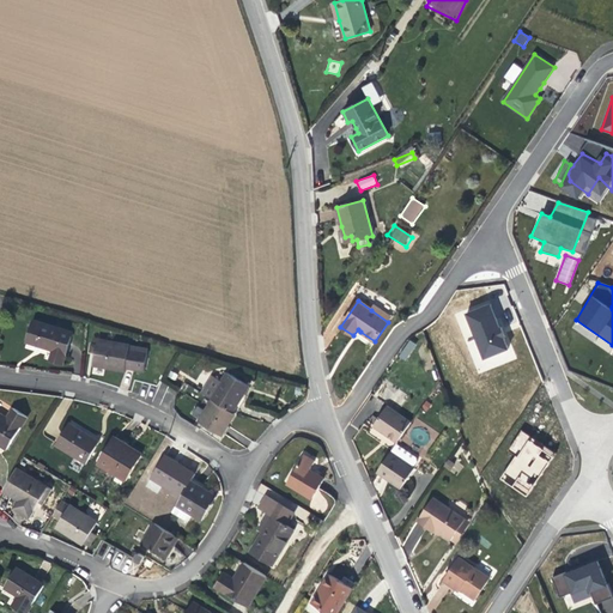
[(487,304),(463,313),(480,358),(509,350),(487,304)]
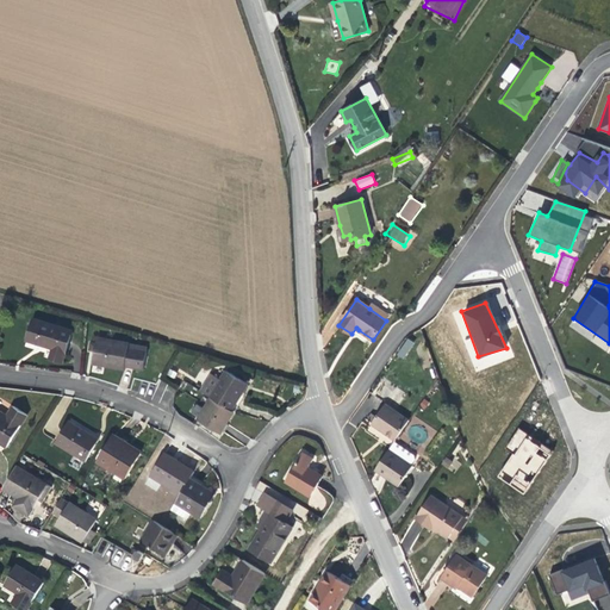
[(388,316),(372,305),(369,309),(386,321),(388,316)]
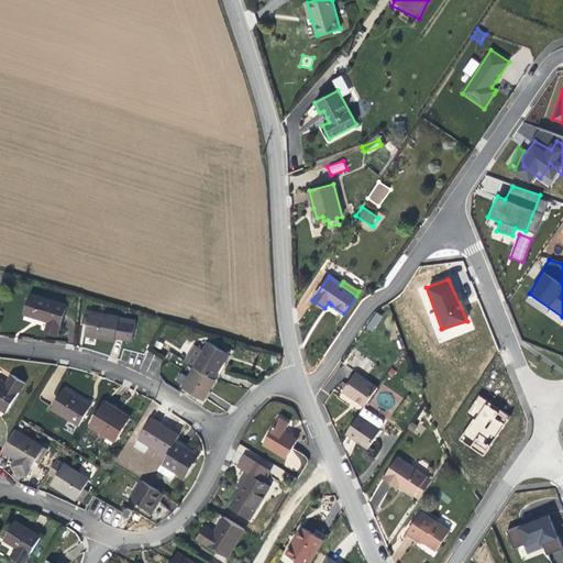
[(57,334),(66,306),(30,294),(24,315),(36,319),(47,322),(45,331),(57,334)]
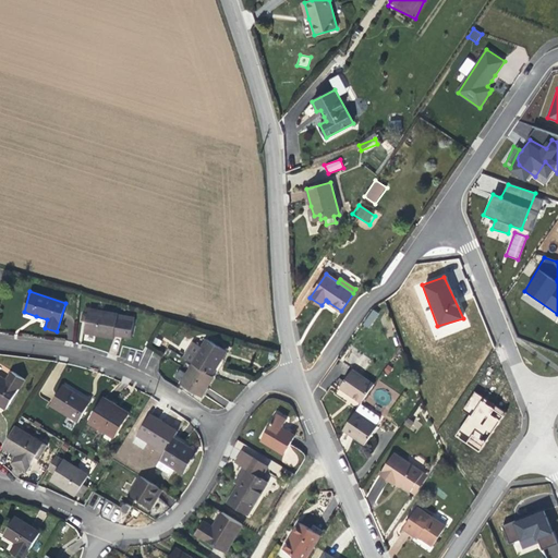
[(379,314),(370,307),(360,323),(370,328),(379,314)]
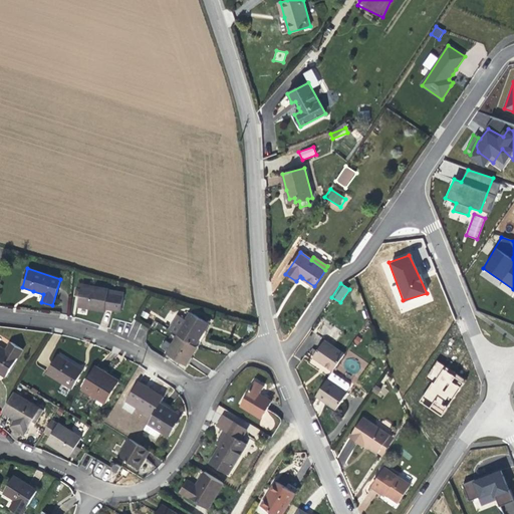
[(120,311),(123,295),(107,292),(108,289),(81,284),(80,289),(76,288),(74,295),(79,296),(77,306),(99,310),(104,311),(105,309),(120,311)]
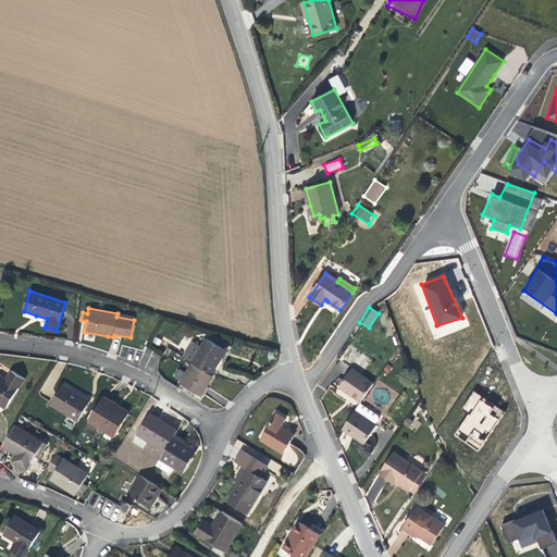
[(222,357),(226,350),(207,338),(201,347),(194,342),(184,357),(194,363),(211,374),(222,357)]
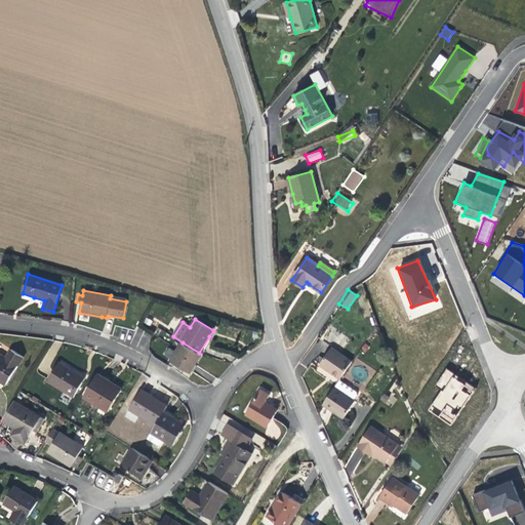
[(331,348),(341,333),(332,327),(322,340),(331,348)]
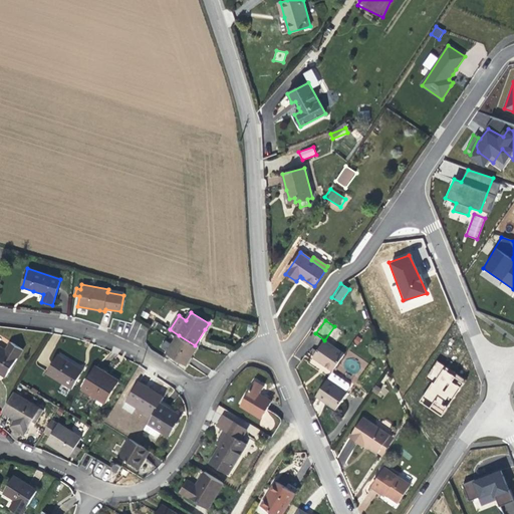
[(185,365),(197,346),(195,345),(179,335),(167,353),(170,355),(168,358),(170,359),(174,361),(175,359),(185,365)]
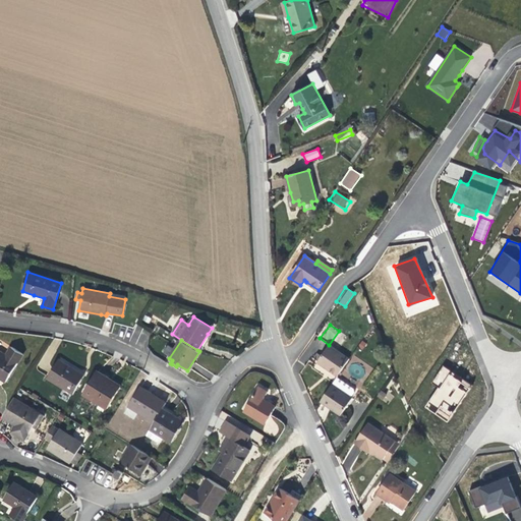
[(338,377),(349,359),(329,345),(317,362),(329,369),(338,377)]
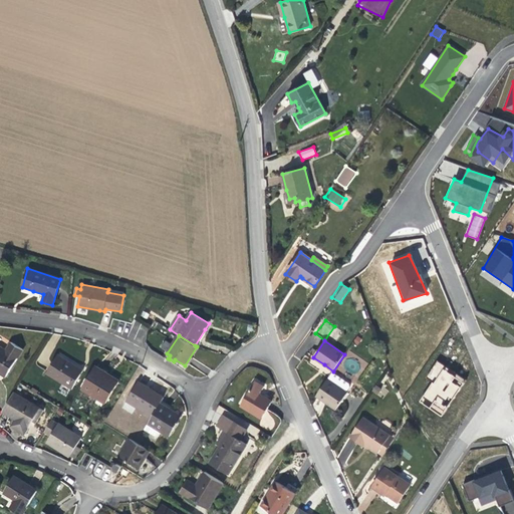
[(0,372),(6,376),(23,349),(11,342),(6,351),(0,347),(0,372)]
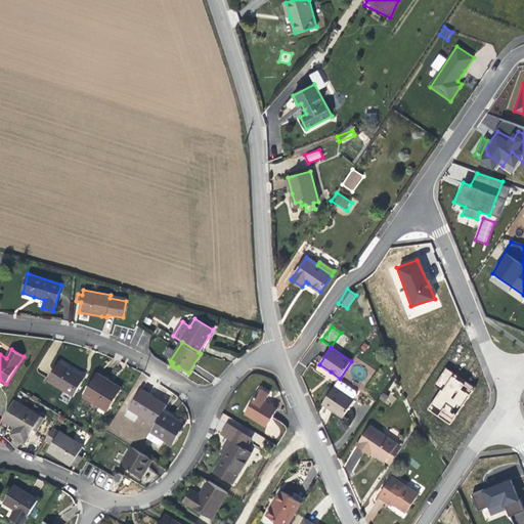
[(74,396),(82,382),(79,380),(81,376),(72,369),(58,361),(47,381),(74,396)]
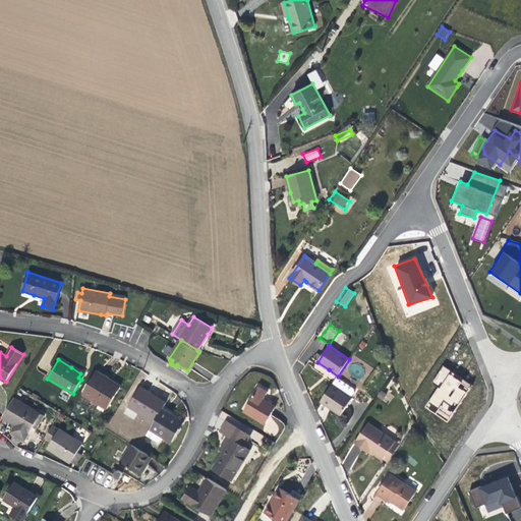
[(473,386),(442,364),(431,382),(439,387),(424,406),(446,423),(473,386)]
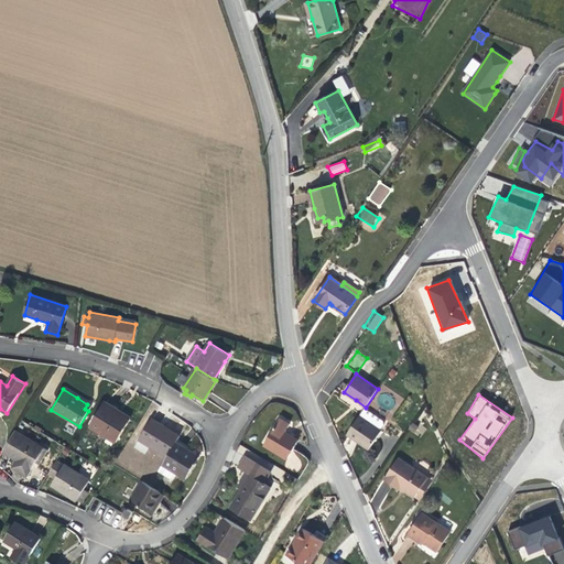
[(116,443),(129,421),(117,414),(112,411),(115,409),(104,402),(89,426),(116,443)]
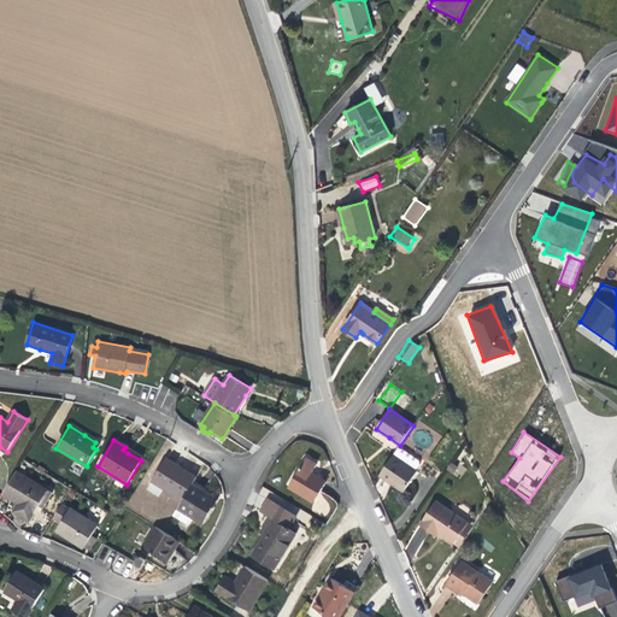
[(404,492),(417,471),(416,471),(421,465),(419,460),(399,446),(380,475),(391,483),(404,492)]
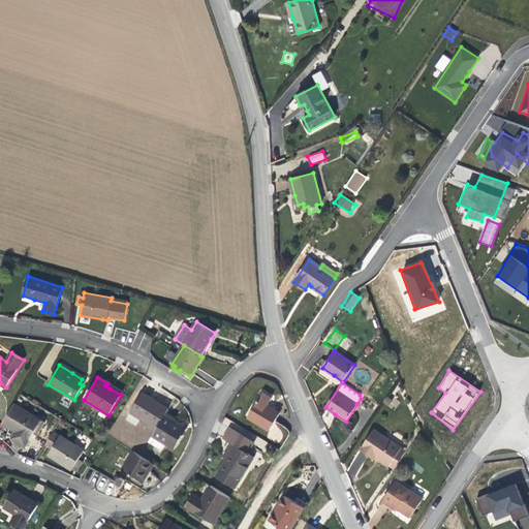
[(270,431),(279,413),(271,408),(267,406),(272,398),(262,393),(247,417),(270,431)]
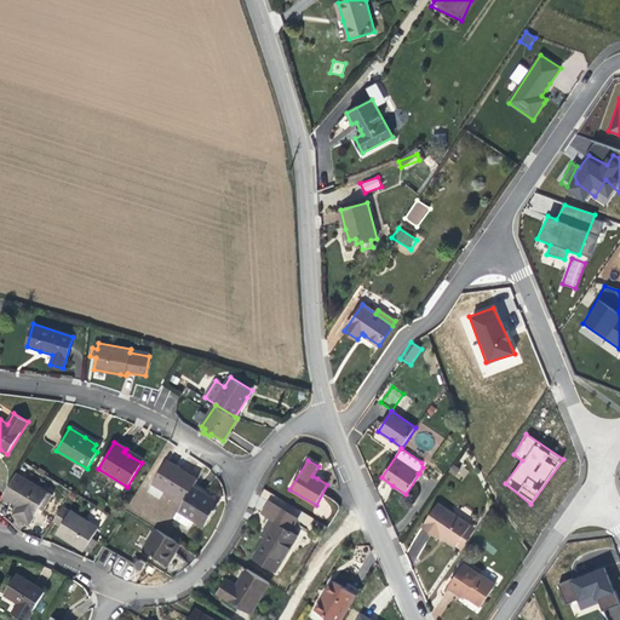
[(193,487),(196,480),(179,469),(178,470),(176,469),(165,461),(153,483),(183,501),(193,487)]
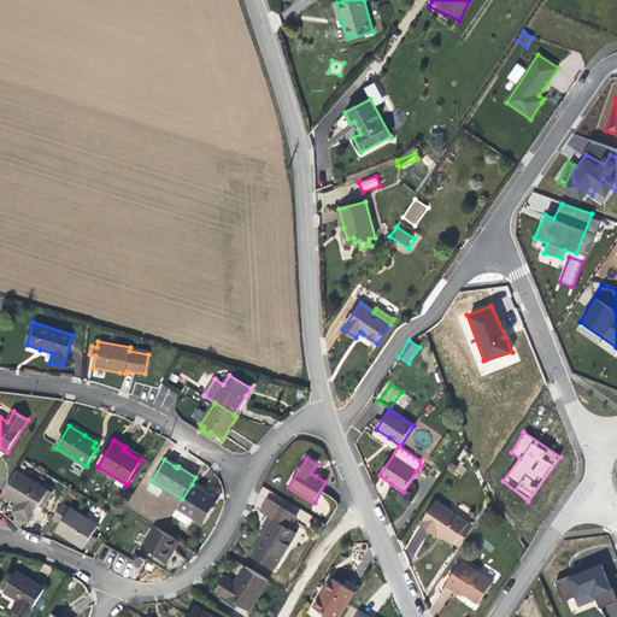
[(42,507),(52,493),(16,472),(3,494),(18,504),(13,511),(19,515),(29,521),(39,505),(42,507)]
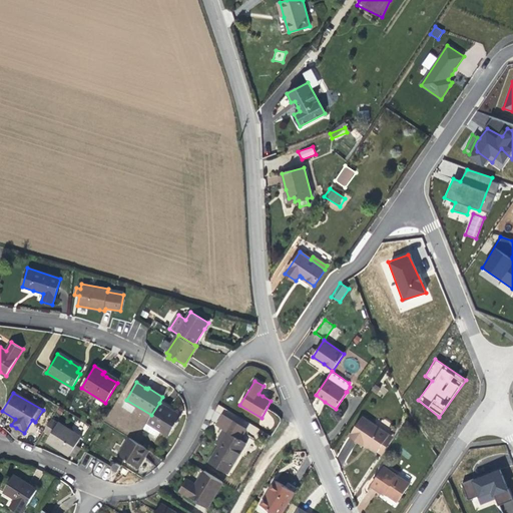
[(169,436),(180,416),(177,414),(159,403),(151,415),(143,429),(157,437),(161,431),(169,436)]
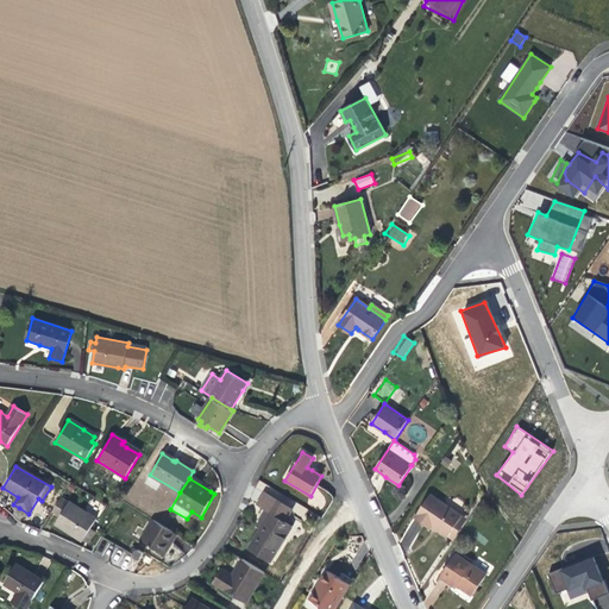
[(271,563),(293,526),(284,521),(293,509),(264,493),(257,506),(267,512),(262,520),(257,527),(261,529),(249,550),(271,563)]
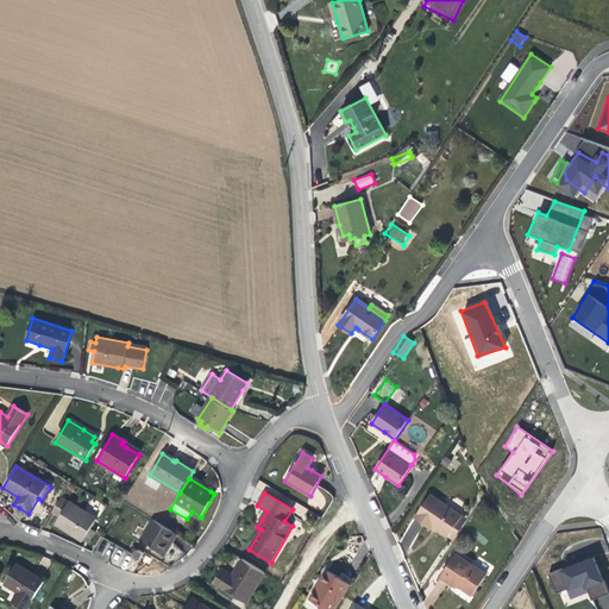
[(449,537),(463,516),(429,495),(414,518),(431,529),(433,526),(438,529),(449,537)]
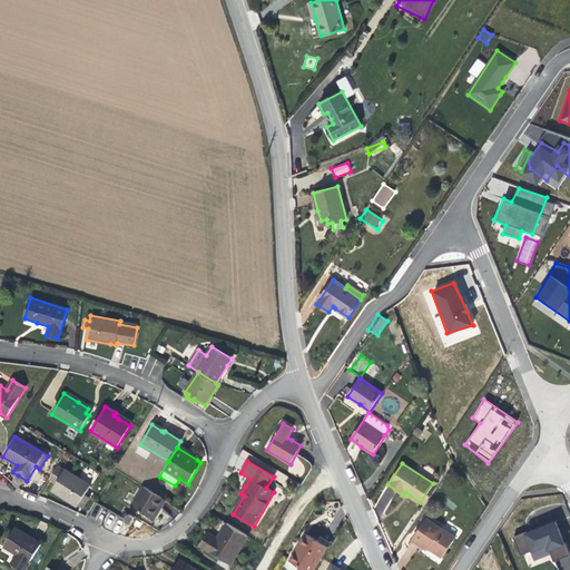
[(85,494),(90,487),(57,465),(49,480),(56,484),(51,490),(78,507),(79,503),(81,504),(85,507),(89,498),(85,494)]
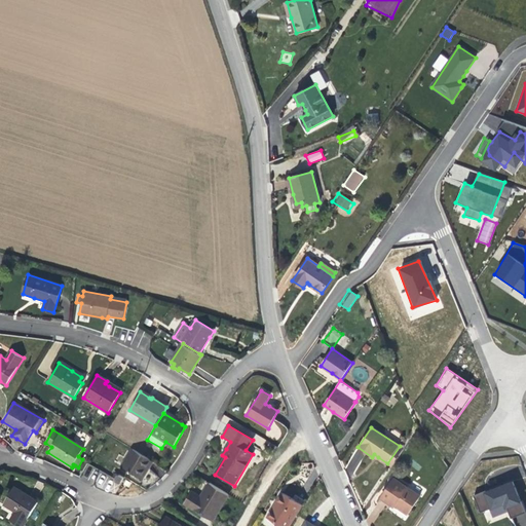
[(252,441),(262,447),(266,440),(256,434),(252,441)]
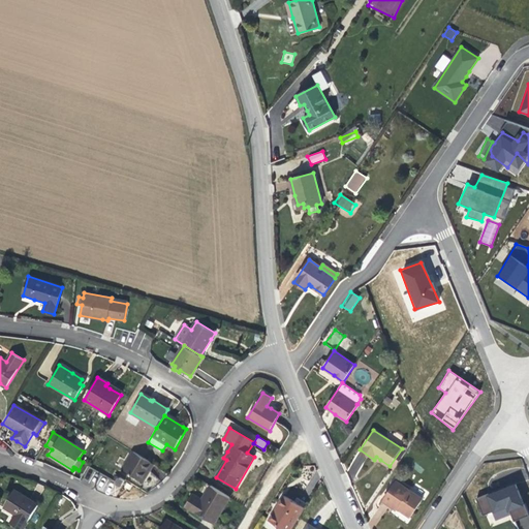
[(394,469),(406,452),(402,448),(390,466),(394,469)]
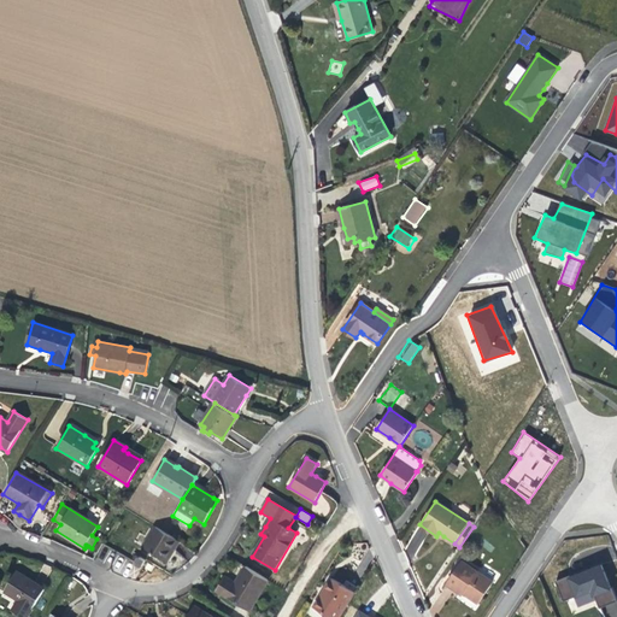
[(171,554),(178,541),(156,527),(142,547),(166,562),(171,554)]
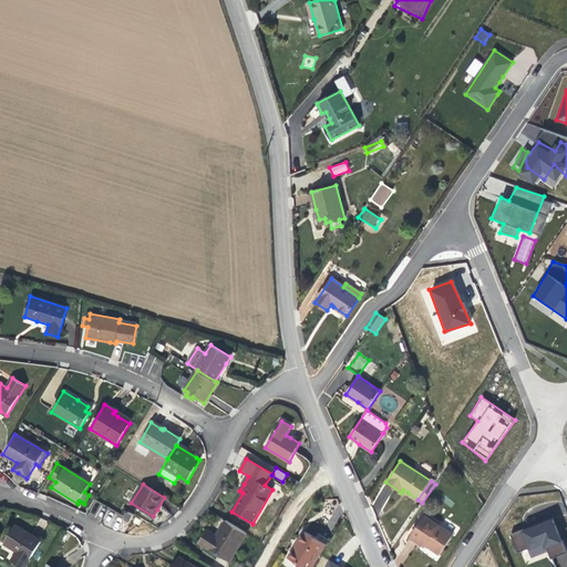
[(440,555),(453,535),(424,516),(410,536),(425,547),(426,545),(429,547),(440,555)]
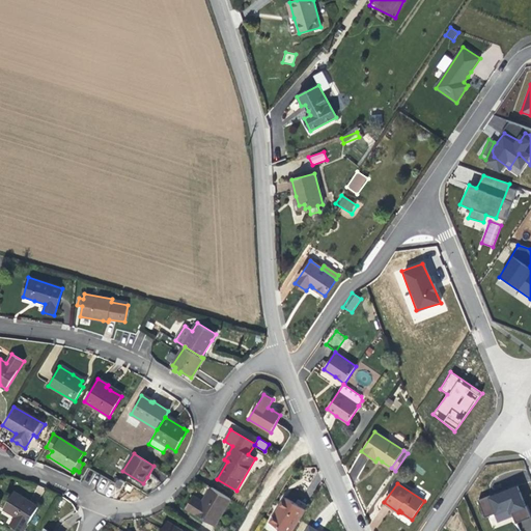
[(530,518),(530,516),(516,485),(477,500),(485,519),(505,511),(508,516),(511,514),(515,524),(530,518)]
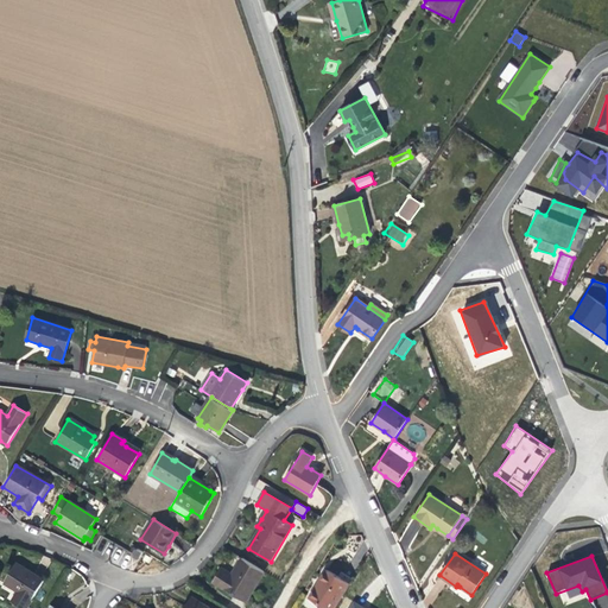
[(246,602),(264,572),(242,558),(236,568),(232,575),(221,568),(213,582),(246,602)]
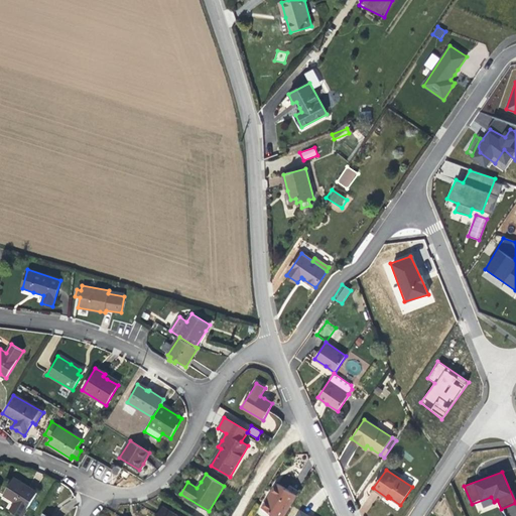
[(17,515),(22,515),(37,493),(25,486),(13,478),(3,495),(15,502),(9,511),(17,515)]
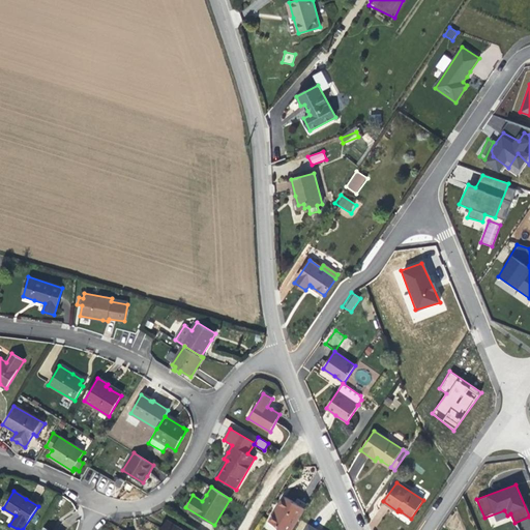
[(283,529),(291,529),(304,508),(295,502),(285,496),(277,507),(280,508),(277,511),(275,513),(274,512),(269,522),(283,529)]
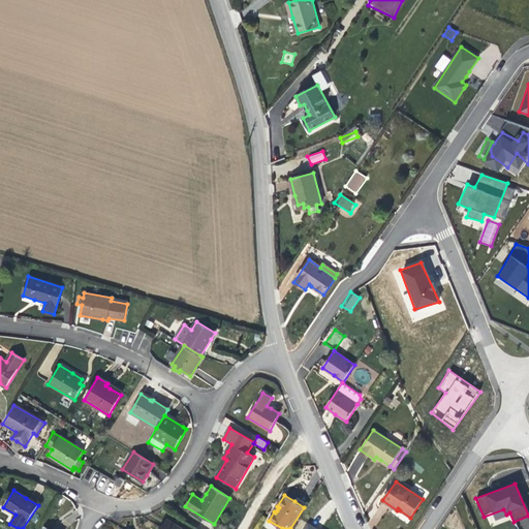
[(307,503),(297,498),(294,501),(304,507),(307,503)]
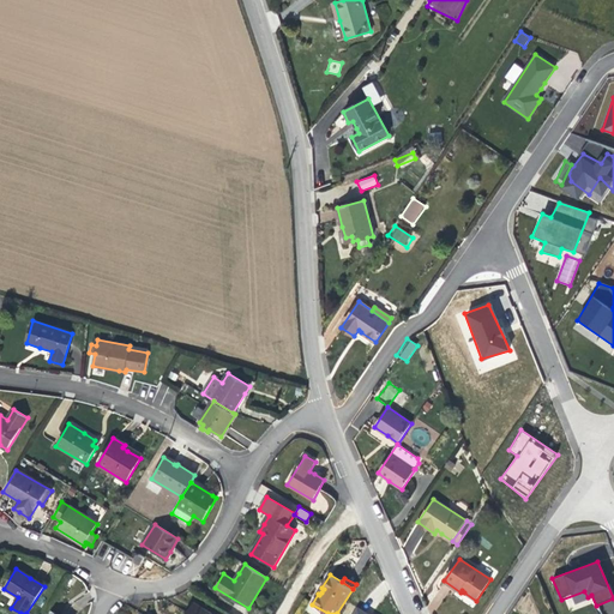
[(379,613),(386,606),(366,593),(350,613),(379,613)]
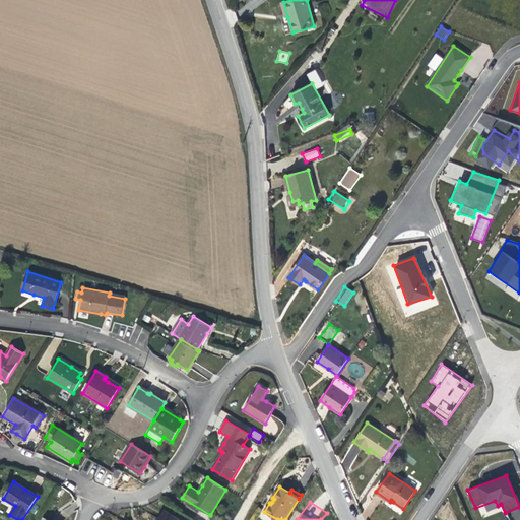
[(178,519),(164,511),(159,518),(157,519),(178,519)]
